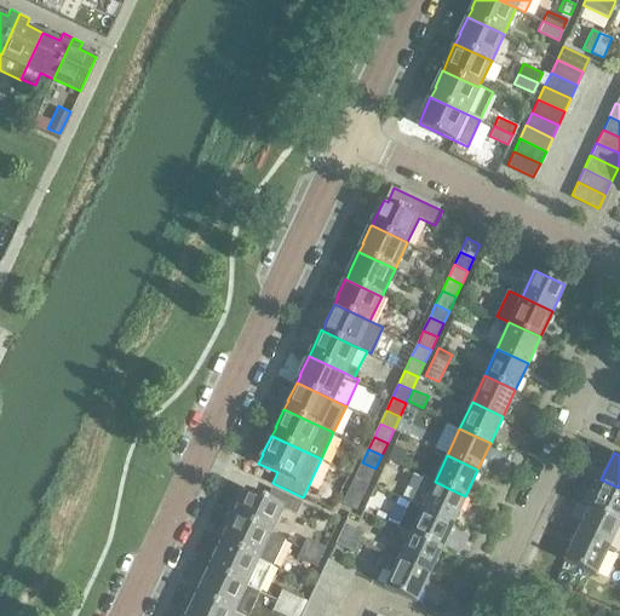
[(368,483),(375,468),(362,462),(355,477),(368,483)]
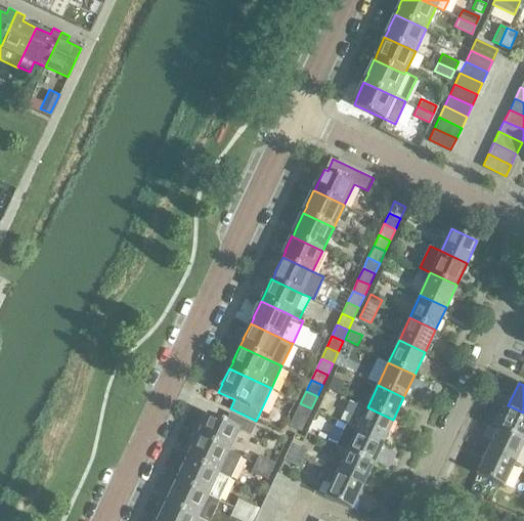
[(393,420),(367,407),(358,402),(347,425),(383,441),(393,420)]
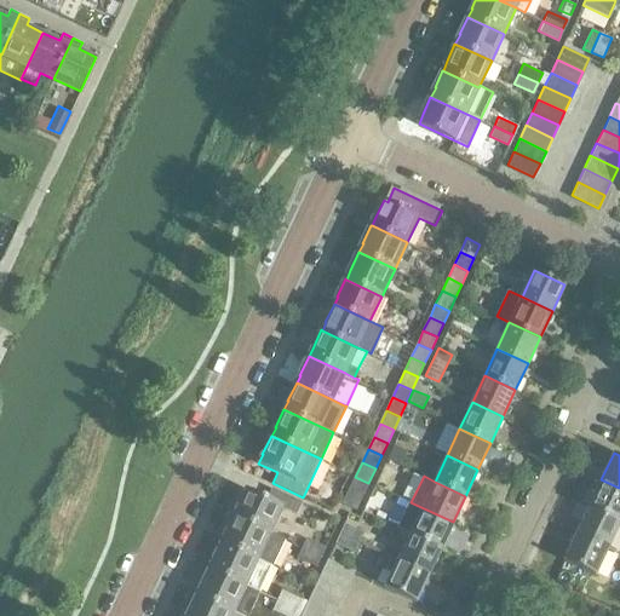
[(363,495),(368,483),(355,477),(350,489),(363,495)]
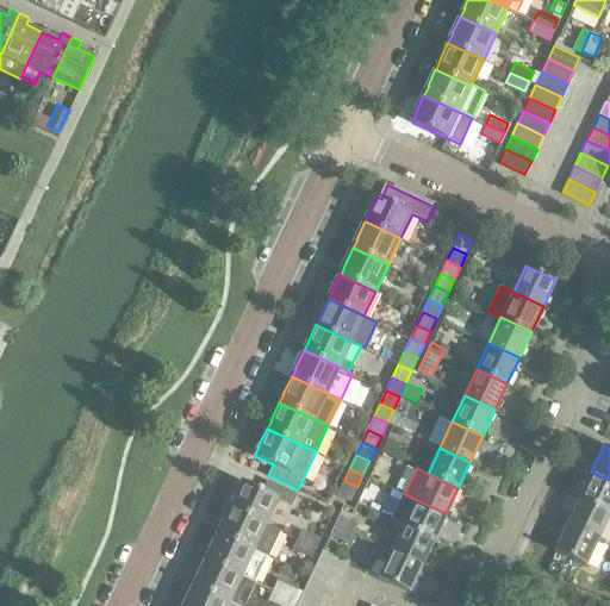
[(609,480),(591,472),(579,497),(609,511),(609,480)]
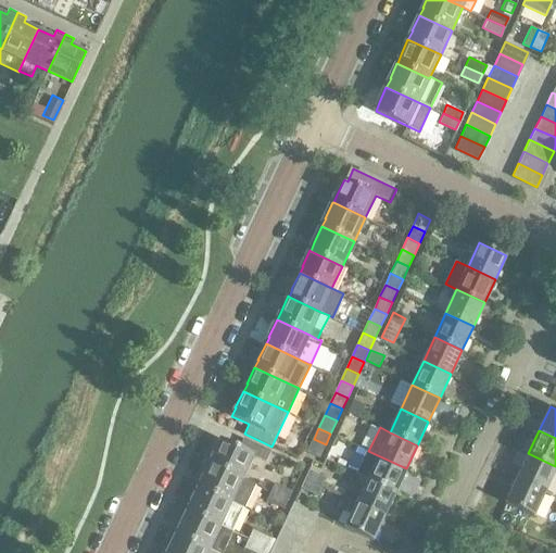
[(214,455),(211,462),(243,477),(254,454),(265,460),(270,450),(243,437),(239,447),(222,438),(213,454),(214,455)]
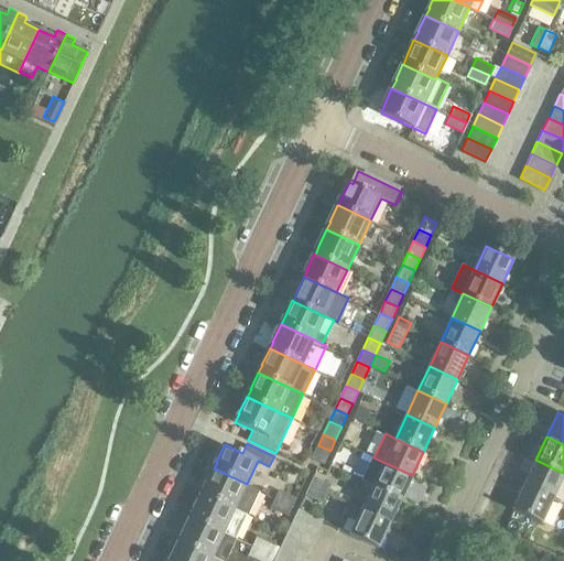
[(324,463),(331,451),(318,445),(312,457),(324,463)]
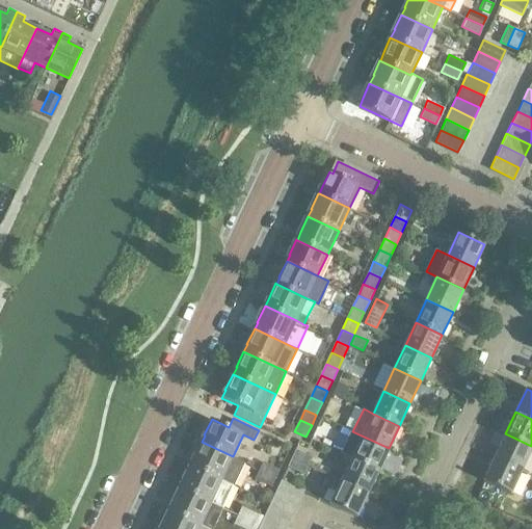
[(377,471),(389,448),(352,431),(351,430),(340,453),(351,458),(377,471)]
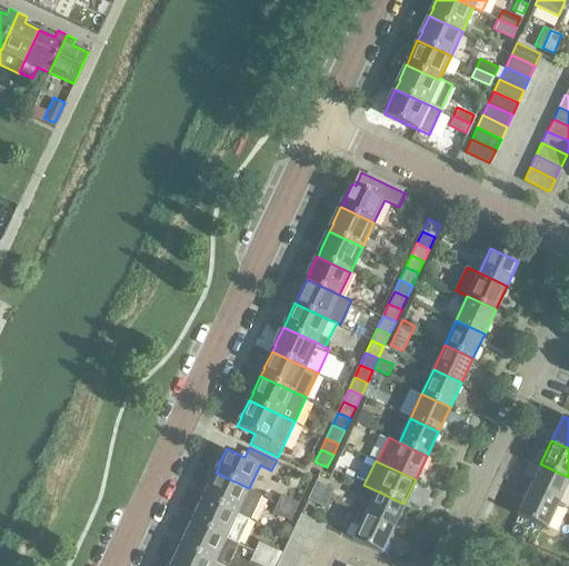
[(540,464),(529,488),(556,502),(568,477),(540,464)]
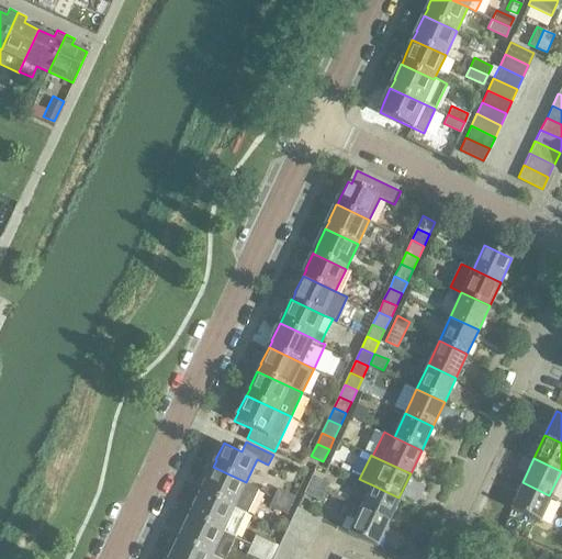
[(246,482),(213,467),(212,467),(204,483),(205,483),(202,490),(201,490),(201,491),(246,512),(258,488),(246,482)]
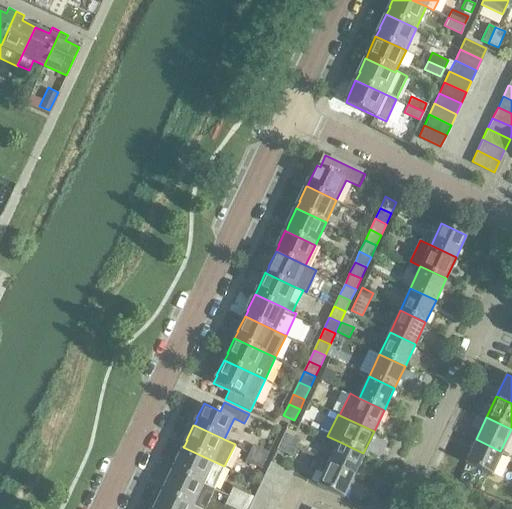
[(284,433),(280,441),(296,448),(300,440),(284,433)]
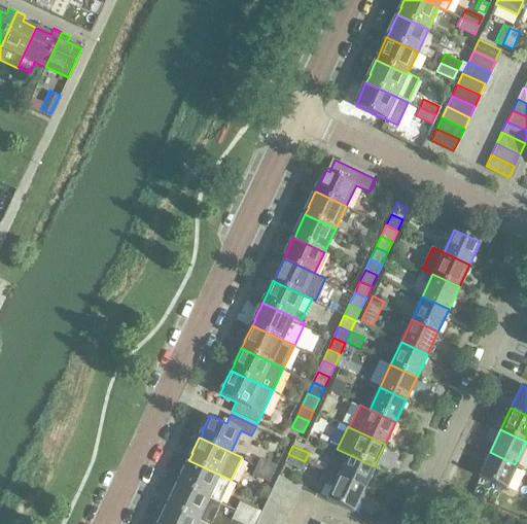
[(490,452),(479,475),(493,482),(504,487),(515,464),(490,452)]
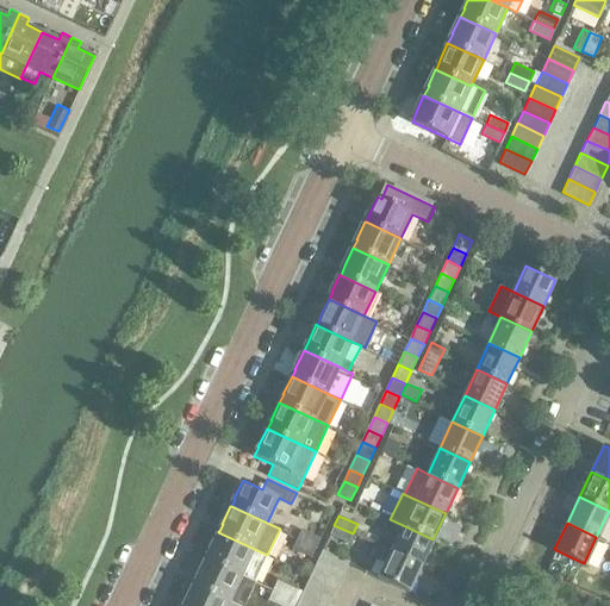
[(349,544),(353,533),(334,525),(329,535),(349,544)]
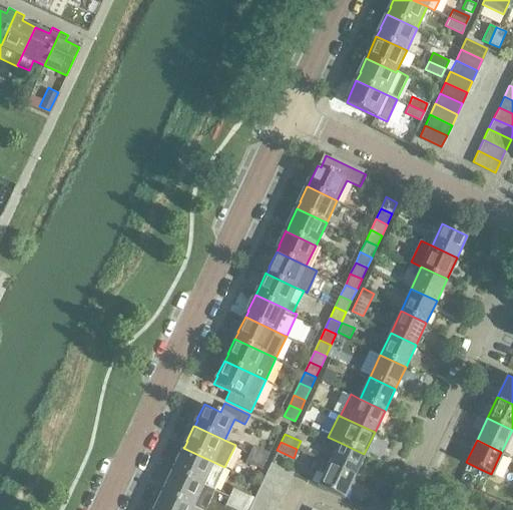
[(354,476),(364,454),(339,442),(329,464),(354,476)]
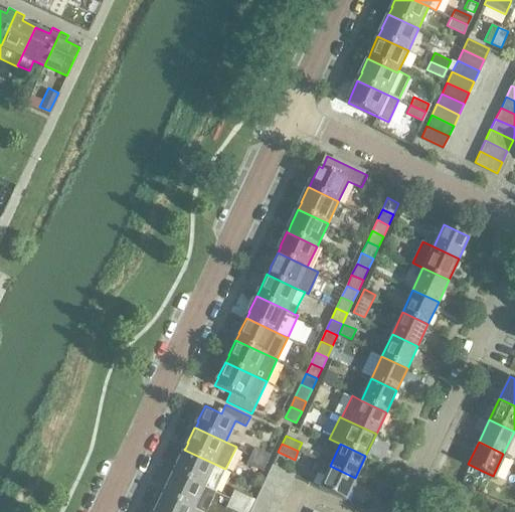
[(254,446),(250,454),(267,461),(271,453),(254,446)]
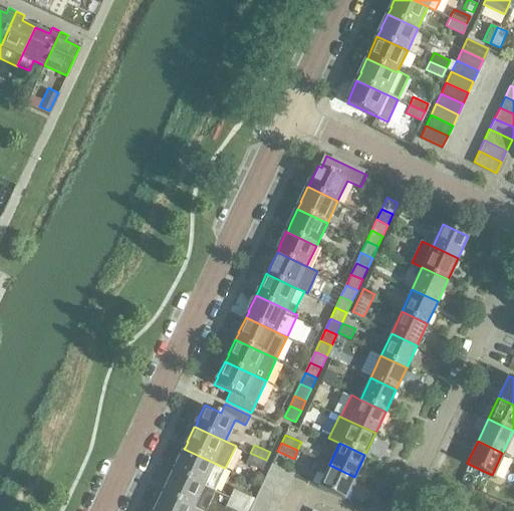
[(225,468),(184,449),(177,463),(178,464),(175,470),(215,489),(225,468)]
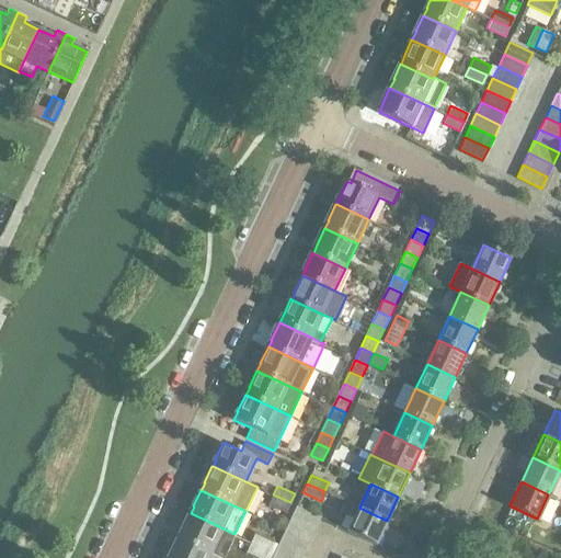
[(286,512),(290,502),(273,494),(268,503),(286,512)]
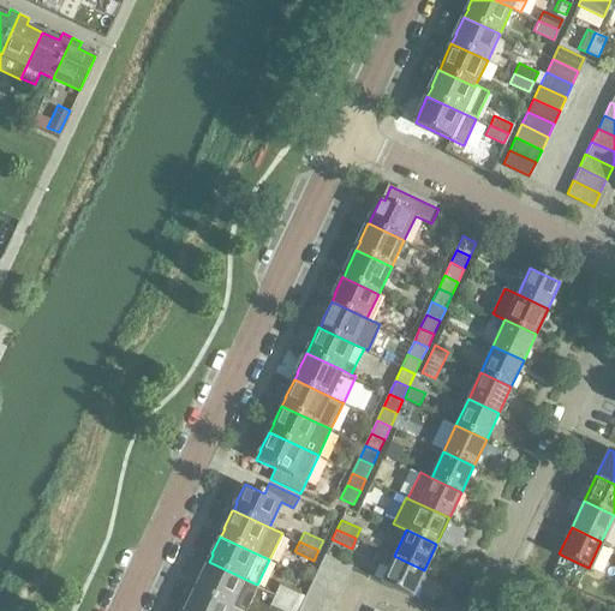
[(345,579),(351,565),(326,553),(320,567),(345,579)]
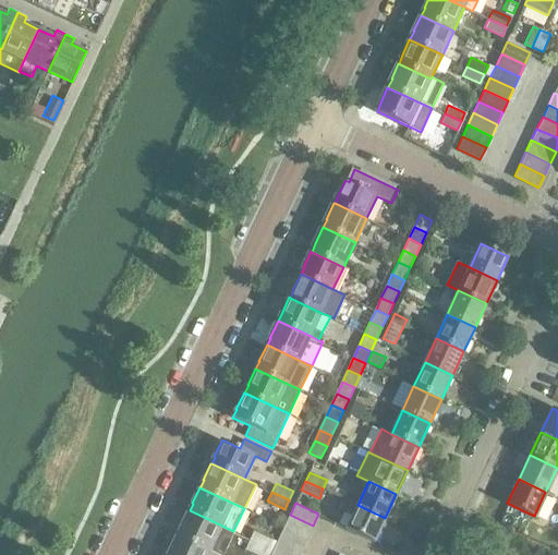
[(374,542),(385,518),(358,505),(351,503),(347,511),(353,515),(347,529),(374,542)]
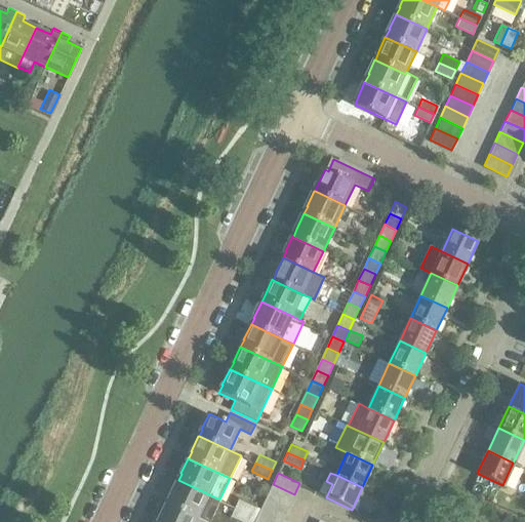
[(219,499),(178,480),(177,480),(170,495),(171,495),(168,502),(209,521),(219,499)]
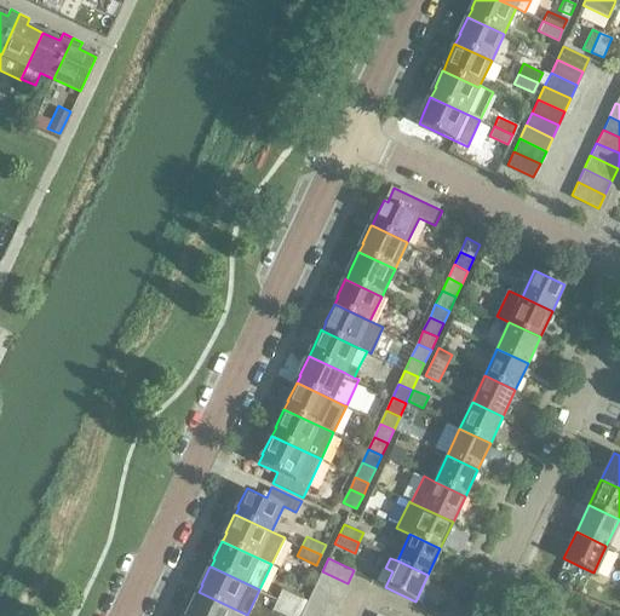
[(342,597),(348,583),(322,571),(315,585),(342,597)]
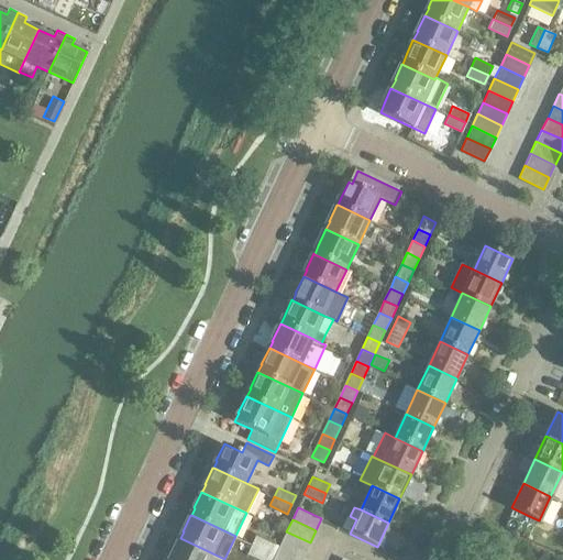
[(305,555),(310,542),(286,531),(280,544),(305,555)]
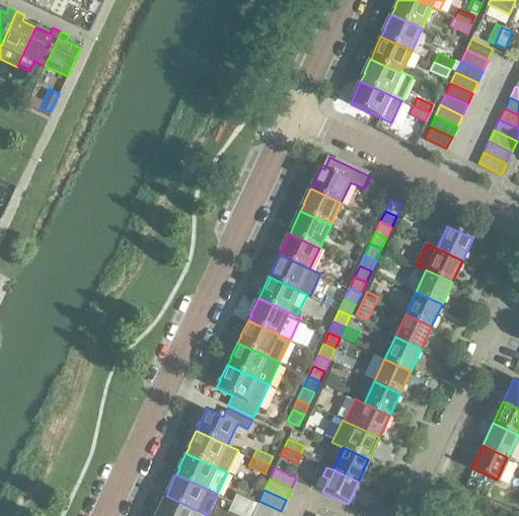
[(235,494),(231,502),(248,509),(251,501),(235,494)]
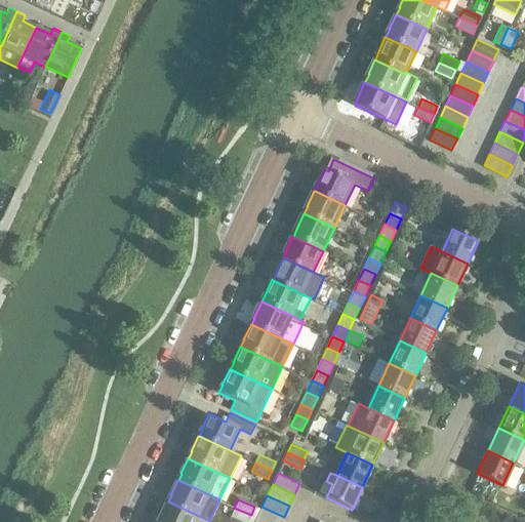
[(208,521),(209,521),(168,502),(167,502),(160,518),(158,521),(208,521)]
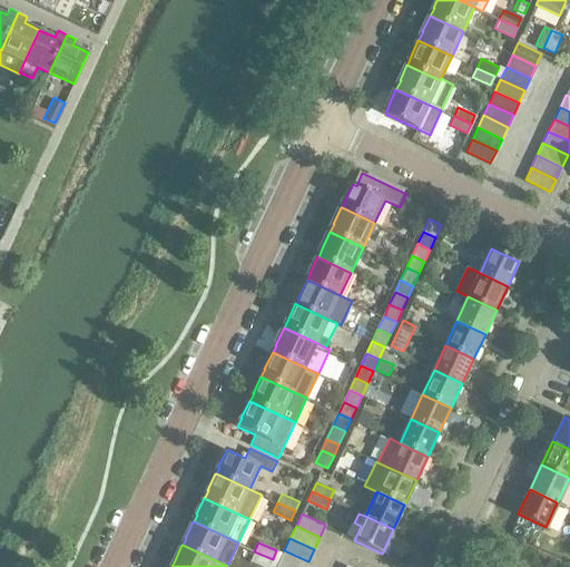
[(288,566),(305,566),(308,561),(284,550),(278,563),(288,566)]
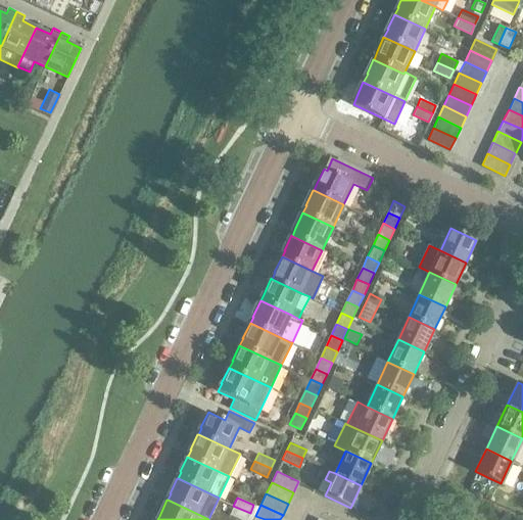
[(246,519),(250,513),(233,506),(229,514),(242,519),(246,519)]
